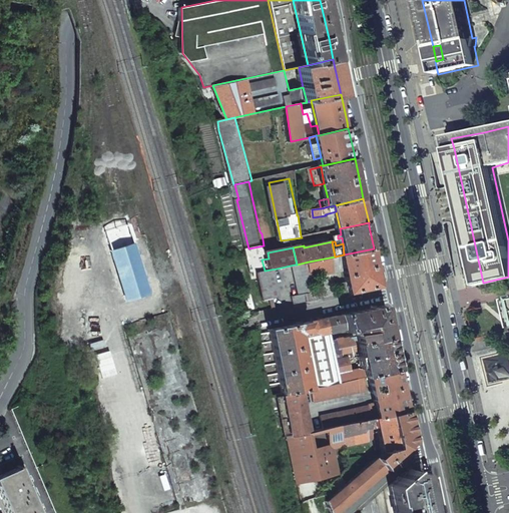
[(351,293),(382,287),(378,265),(374,248),(344,254),(347,277),(348,282),(351,293)]
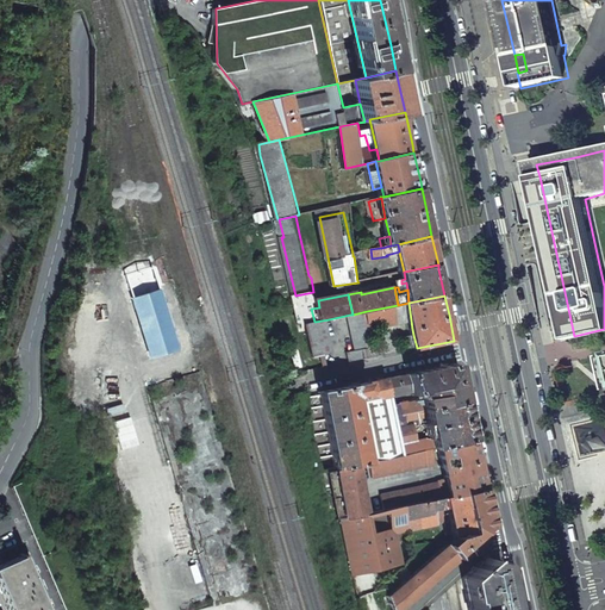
[(410,329),(412,329),(409,303),(398,305),(367,311),(372,330),(409,323),(410,329)]
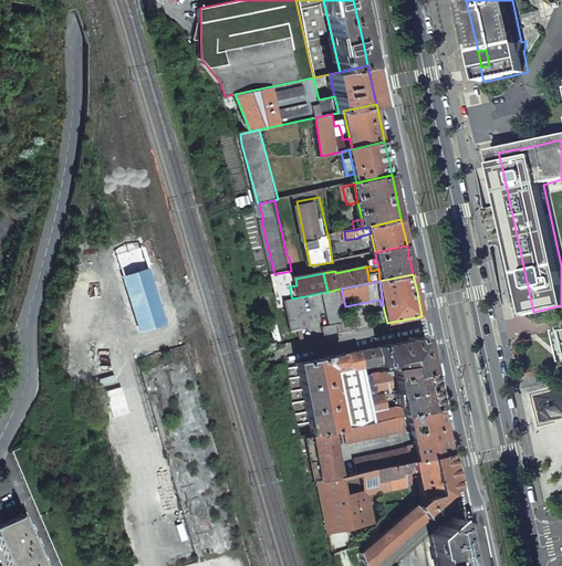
[(292,299),(289,286),(278,289),(281,301),(287,300),(292,299)]
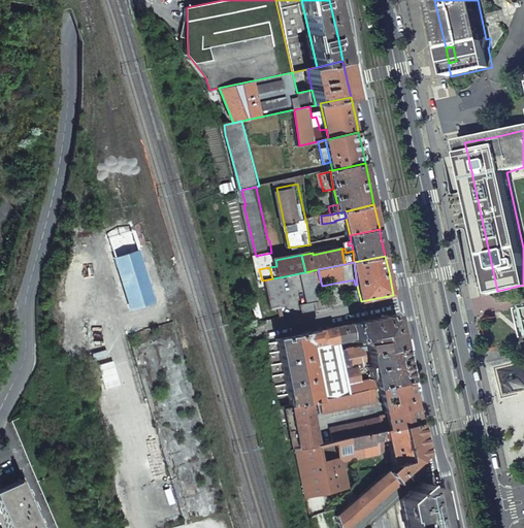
[(304,312),(336,307),(334,299),(326,300),(322,286),(318,269),(305,272),(303,272),(310,303),(303,305),(304,312)]
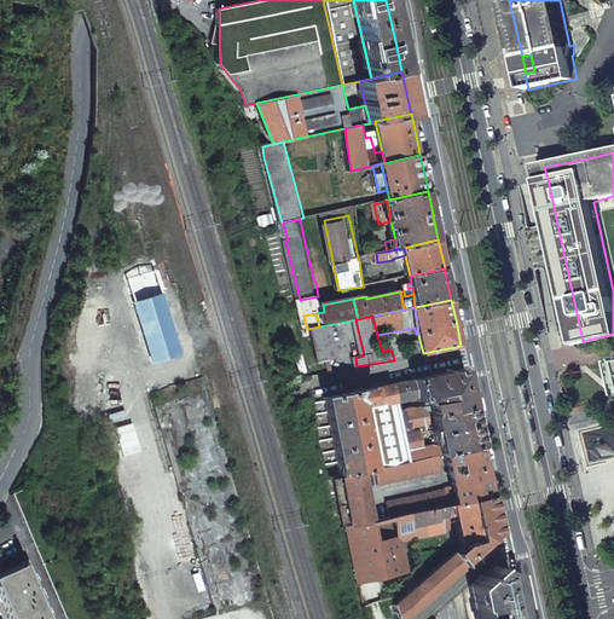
[(322,363),(341,358),(334,324),(319,327),(313,328),(322,363)]
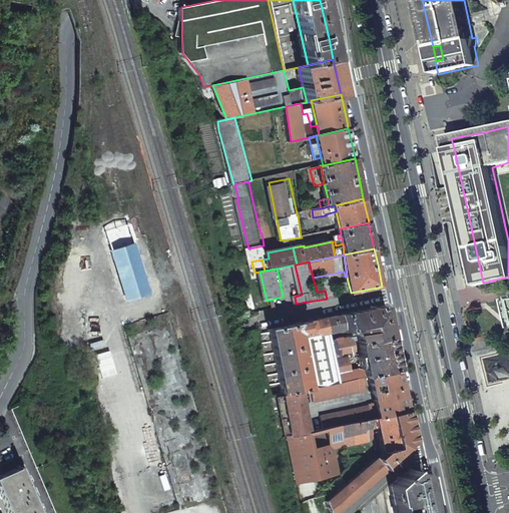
[(342,295),(351,293),(348,282),(340,284),(342,295)]
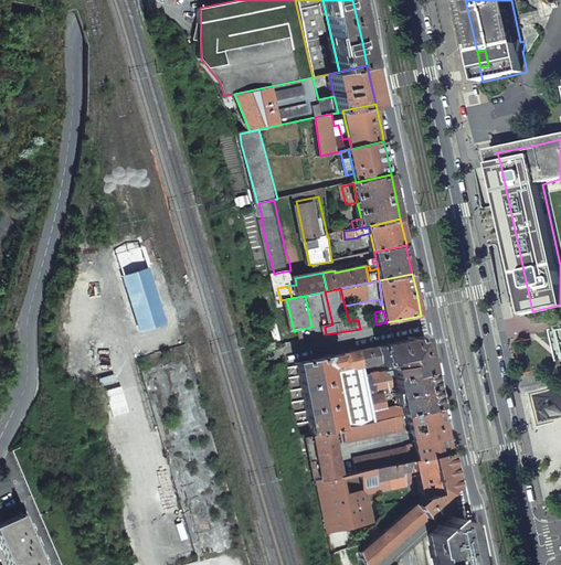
[(398,380),(434,371),(430,353),(426,337),(425,337),(380,347),(383,363),(384,365),(392,363),(393,368),(398,380)]
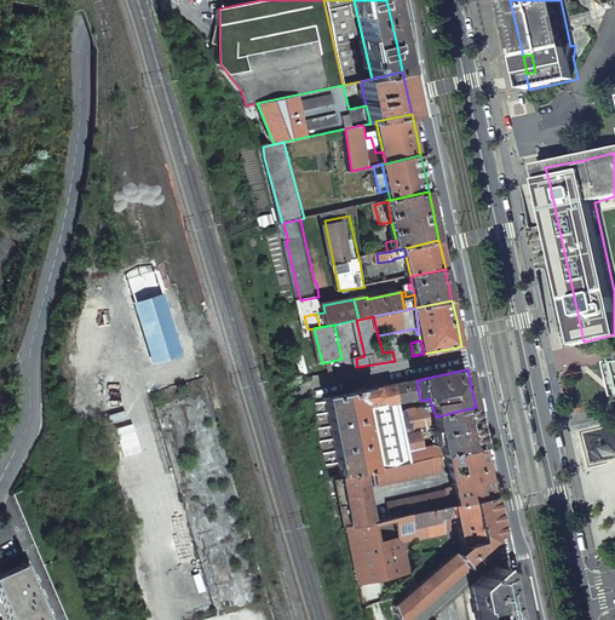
[(400,402),(420,399),(417,380),(396,385),(400,402)]
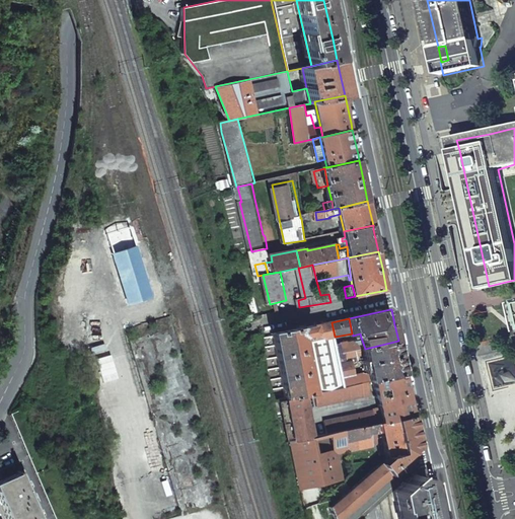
[(317,393),(342,388),(346,386),(339,355),(336,345),(335,337),(332,322),(276,334),(284,372),(290,399),(307,395),(317,393)]
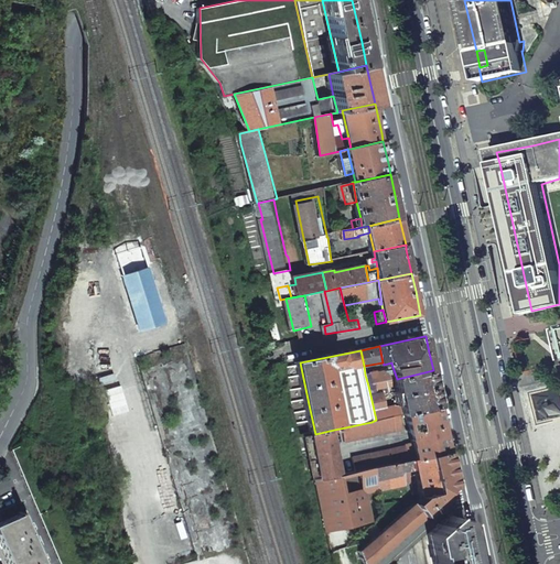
[(368,386),(394,379),(397,379),(392,367),(390,367),(391,370),(381,372),(379,371),(365,375),(368,386)]
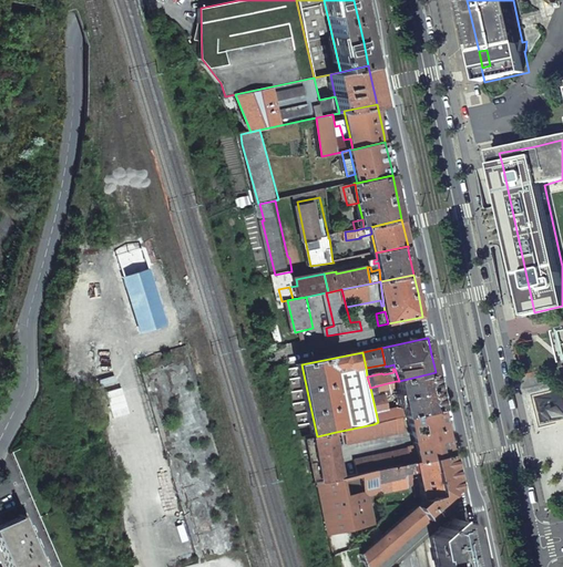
[(410,415),(443,408),(439,391),(436,372),(399,381),(401,393),(399,394),(401,405),(403,404),(405,409),(407,416),(410,415)]
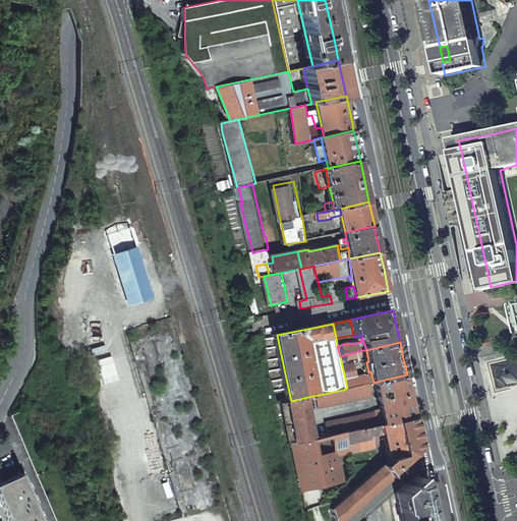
[(340,356),(347,388),(370,383),(374,383),(371,375),(369,377),(367,374),(359,377),(356,362),(351,363),(350,359),(364,357),(363,350),(340,356)]
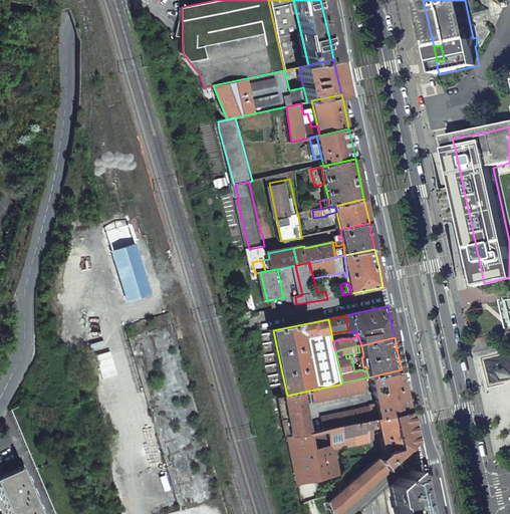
[(279,398),(287,396),(281,368),(274,371),(279,398)]
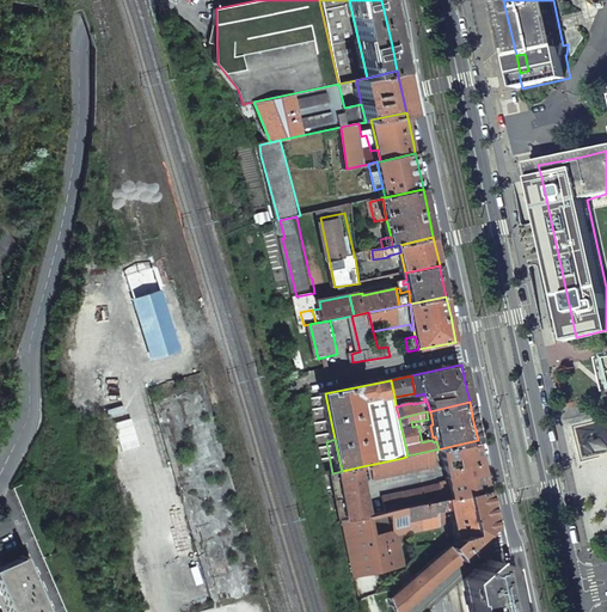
[(453,499),(489,490),(483,465),(478,440),(442,448),(449,482),(453,499)]
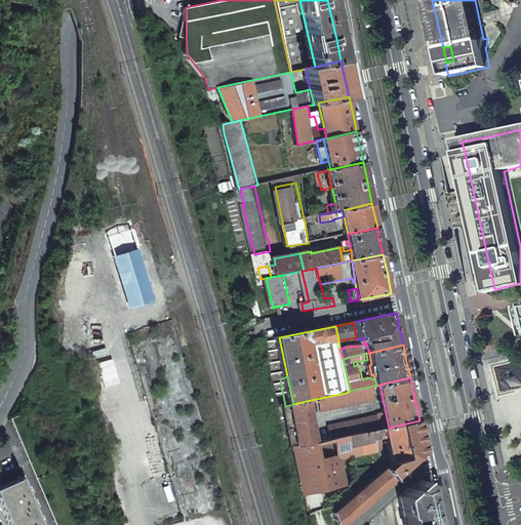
[(373,386),(350,391),(346,393),(321,398),(324,410),(330,409),(330,410),(376,400),(373,386)]
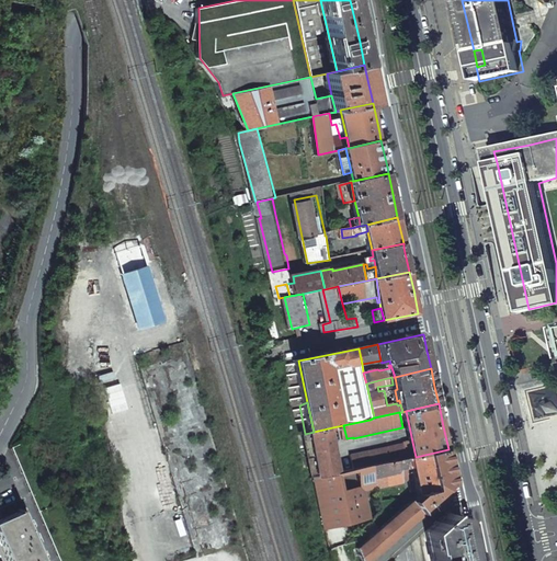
[(309,447),(315,479),(317,478),(342,473),(332,427),(314,432),(305,434),(309,447)]
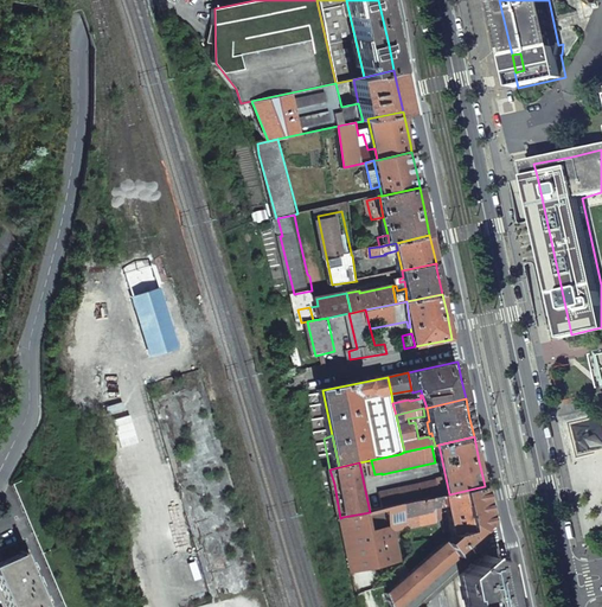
[(439,497),(449,494),(446,478),(437,479),(437,480),(386,492),(390,508),(405,504),(439,497)]
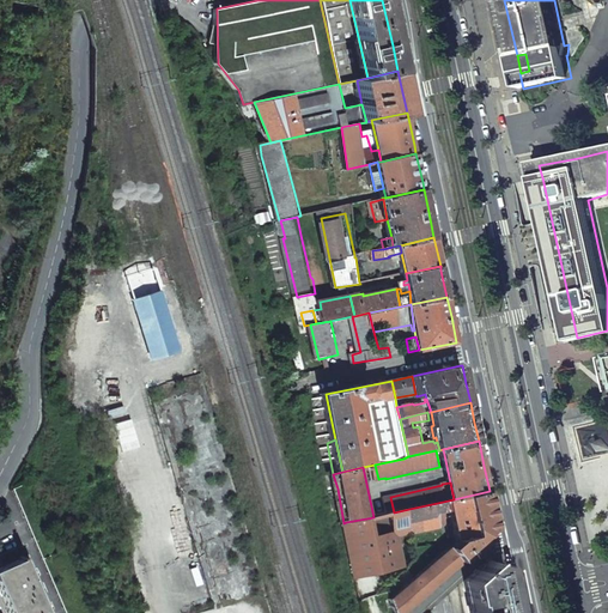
[(454,499),(443,502),(445,511),(453,509),(460,541),(453,547),(463,562),(467,558),(492,536),(490,532),(497,528),(492,502),(490,491),(454,499)]
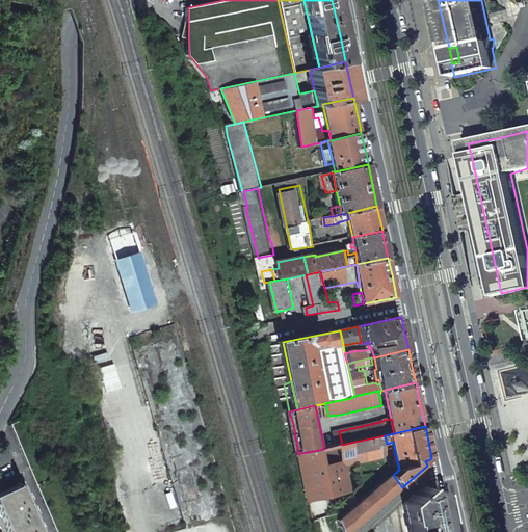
[(387,444),(385,435),(355,442),(359,461),(388,456),(388,454),(387,444)]
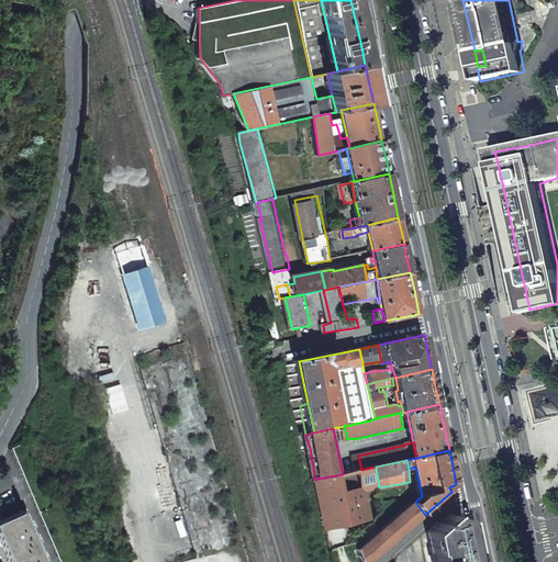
[(366,491),(379,487),(376,467),(361,470),(357,471),(343,474),(317,479),(334,551),(359,542),(358,536),(374,524),(379,518),(372,520),(366,491)]
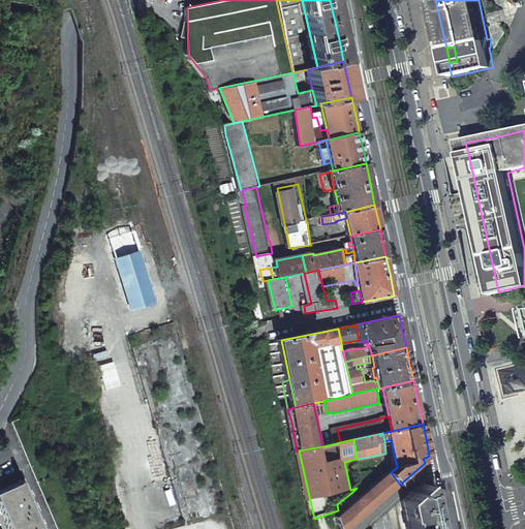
[(366,489),(365,485),(357,488),(351,493),(337,504),(338,510),(343,528),(349,528),(372,509),(400,485),(391,472),(369,491),(369,488),(366,489)]
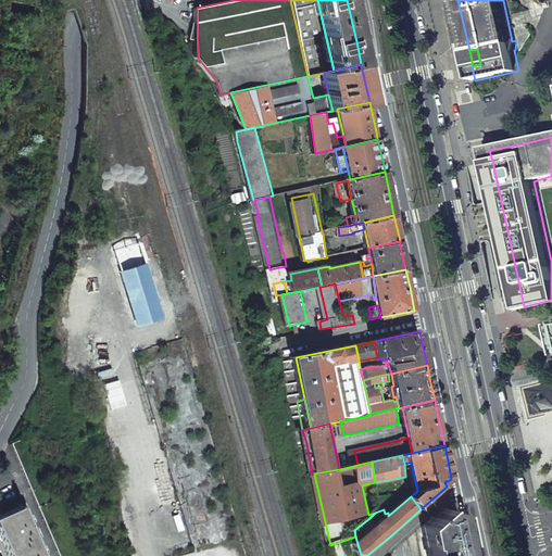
[(17,497),(1,504),(1,505),(4,514),(21,506),(21,505),(17,497)]
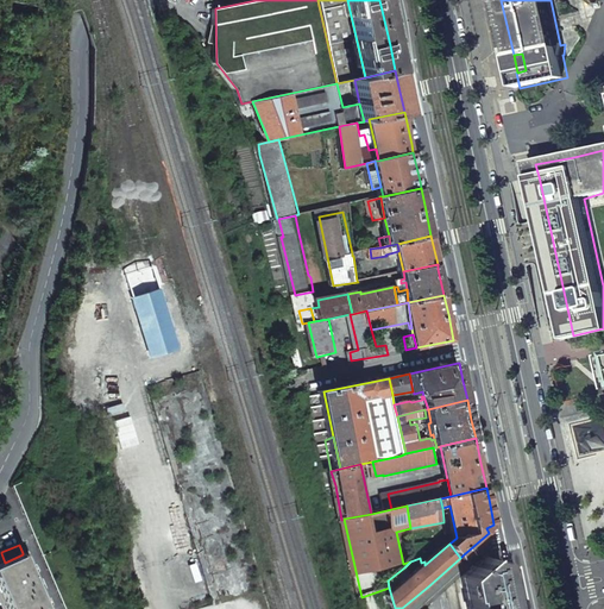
[(50,608),(27,554),(23,554),(5,563),(0,564),(0,579),(12,608),(50,608)]
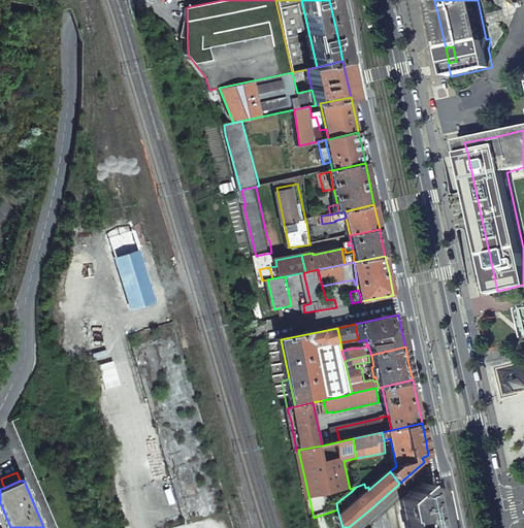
[(443,519),(435,487),(423,483),(403,501),(406,518),(407,518),(410,526),(408,526),(408,527),(393,527),(391,519),(381,521),(372,527),(444,527),(445,526),(443,519)]
